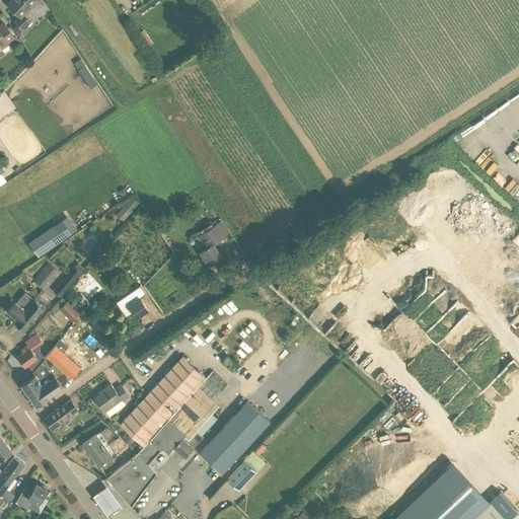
[(38,0),(11,0),(8,4),(20,15),(15,21),(18,24),(23,29),(31,21),(24,14),(31,7),(38,0)]
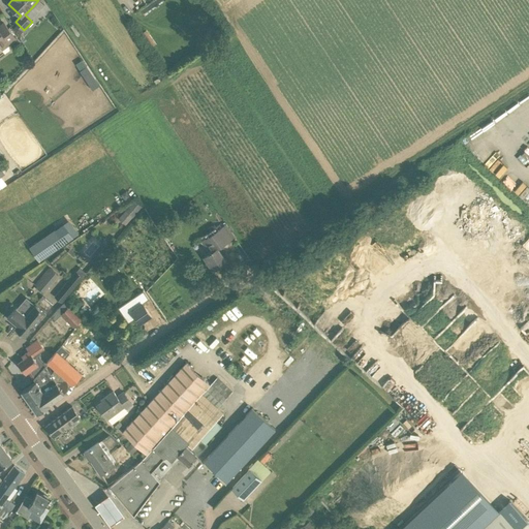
[(0,45),(6,41),(9,44),(16,38),(4,23),(0,26),(0,45)]
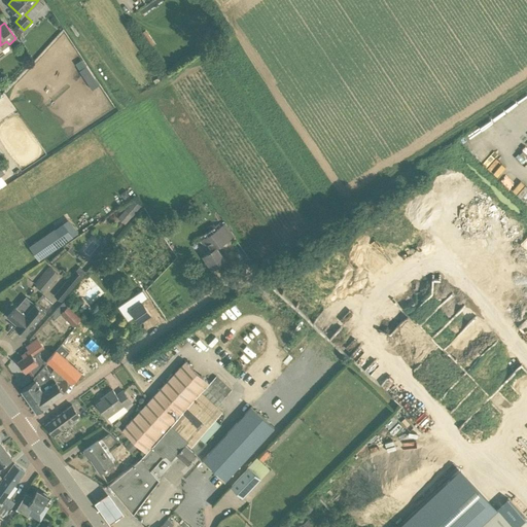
[(24,30),(19,25),(14,30),(20,35),(24,30)]
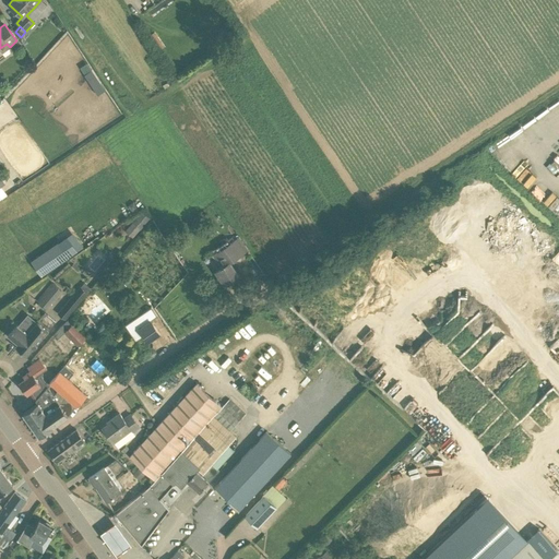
[(155,32),(147,37),(158,51),(166,46),(155,32)]
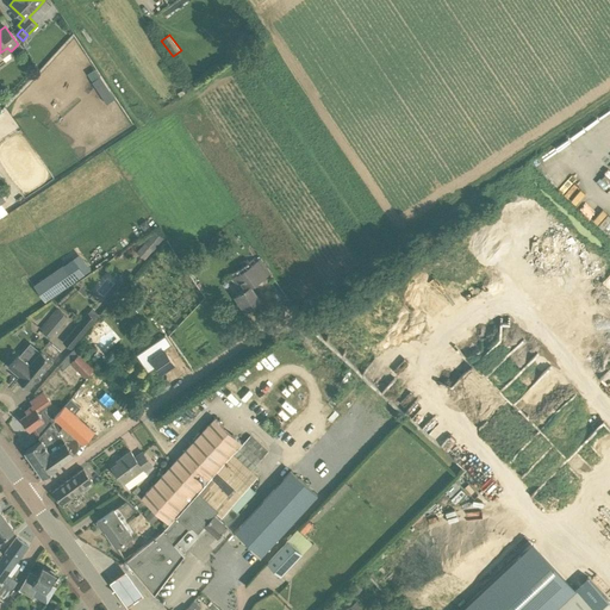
[(107,103),(116,98),(101,75),(93,80),(107,103)]
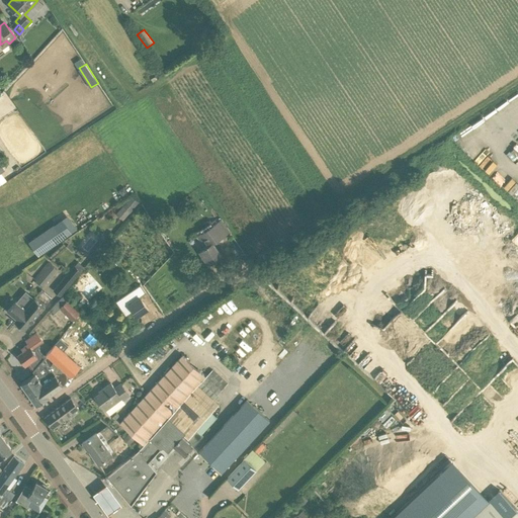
[(118,190),(122,195),(127,192),(123,187),(118,190)]
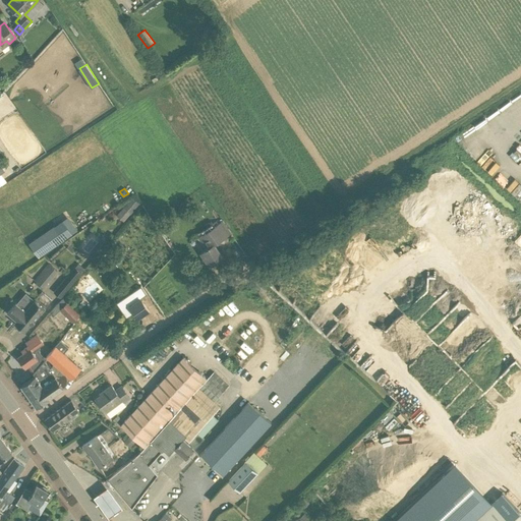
[(130,200),(127,206),(133,211),(137,206),(130,200)]
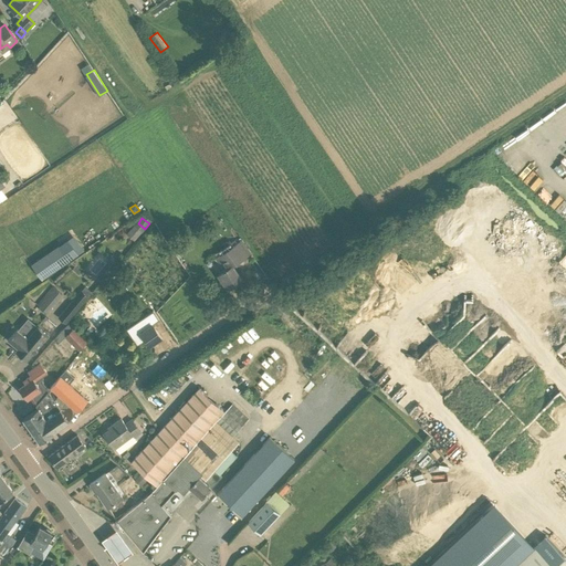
[(194,231),(186,234),(190,241),(197,237),(194,231)]
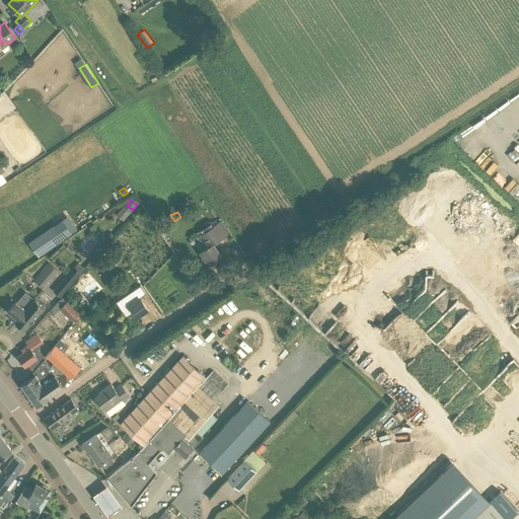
[(69,215),(29,241),(39,255),(79,229),(69,215)]
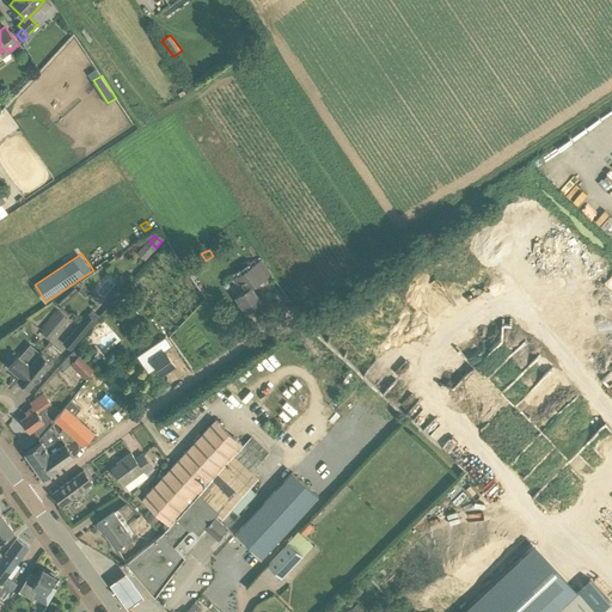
[(269,275),(259,262),(252,265),(249,259),(243,264),(246,270),(233,279),(243,293),(236,297),(246,312),(262,303),(251,287),(269,275)]
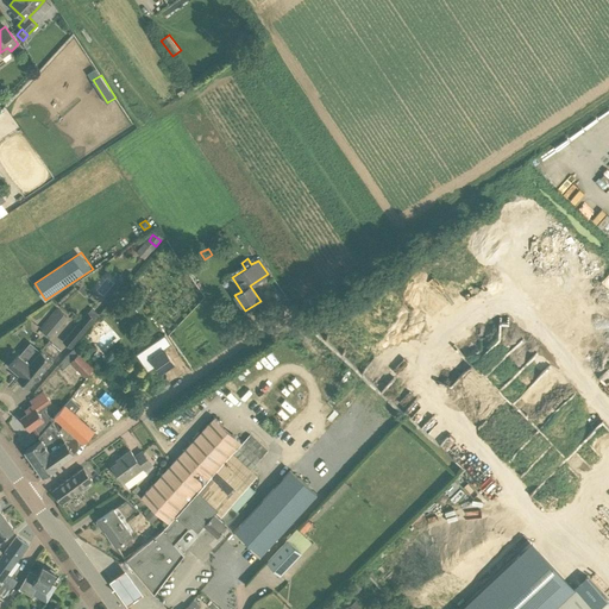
[(79,290),(86,296),(88,293),(81,287),(79,290)]
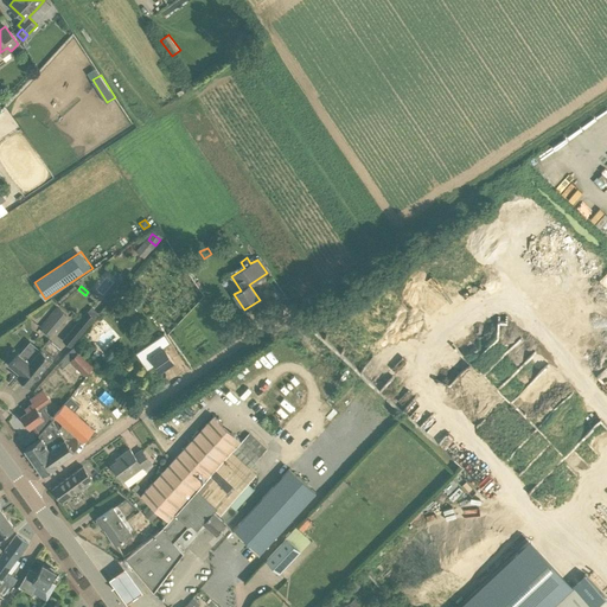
[(65,315),(58,310),(43,328),(50,334),(65,315)]
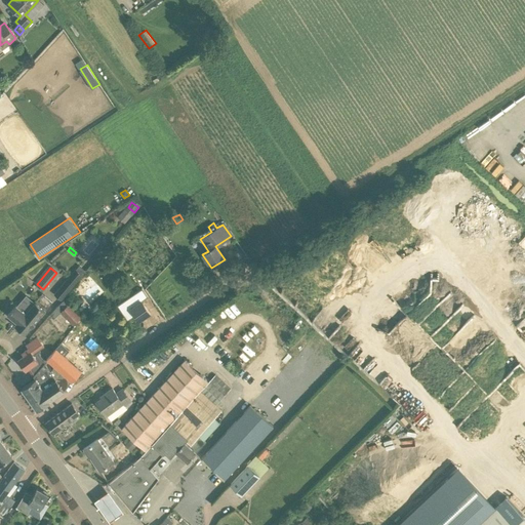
[(82,275),(76,269),(54,294),(62,299),(82,275)]
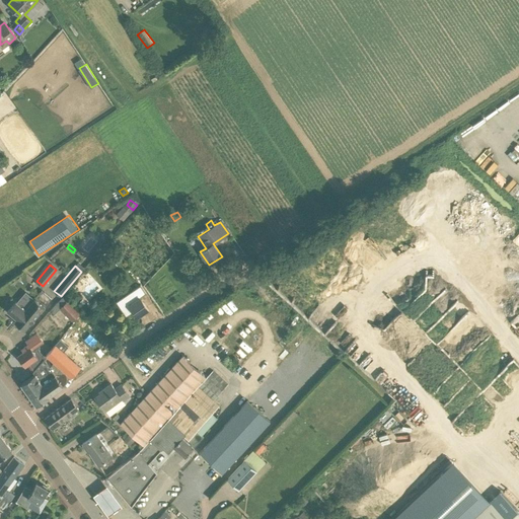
[(50,302),(40,293),(25,309),(17,303),(16,304),(14,303),(7,313),(16,321),(15,322),(25,330),(50,302)]
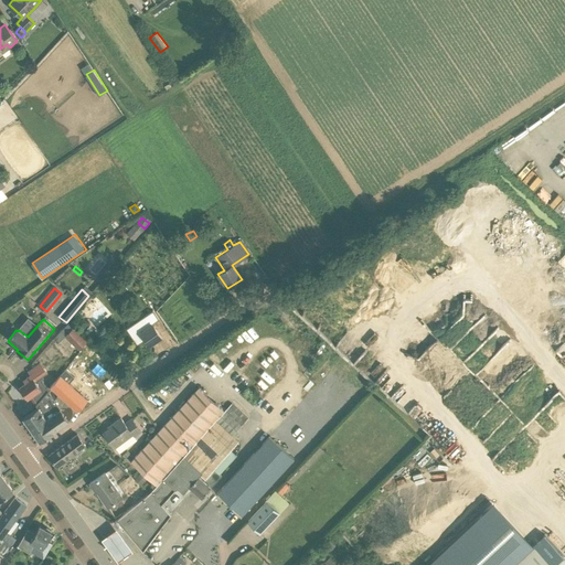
[(152,324),(147,328),(142,321),(129,330),(134,337),(141,332),(150,344),(161,337),(152,324)]
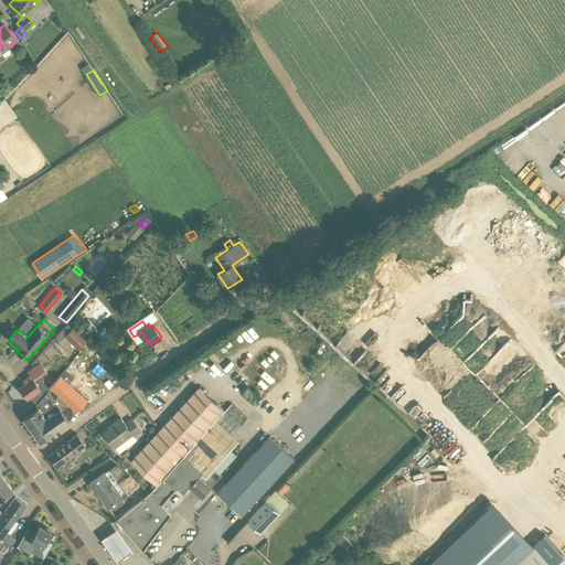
[(70,323),(55,337),(60,341),(73,327),(70,323)]
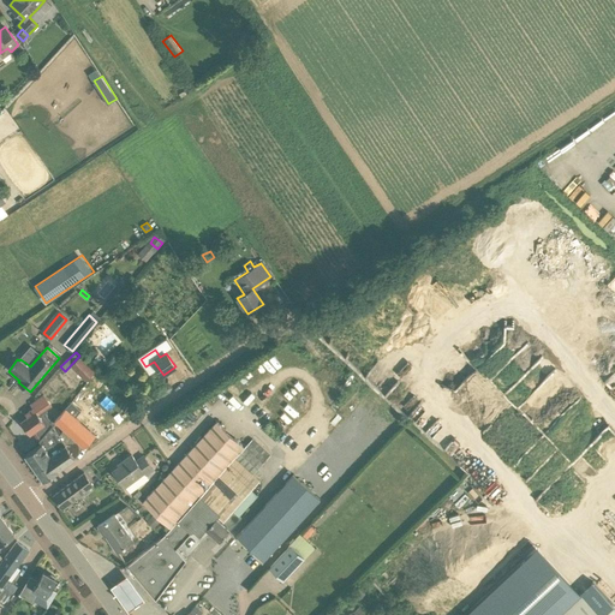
[(71,366),(85,381),(95,371),(81,357),(71,366)]
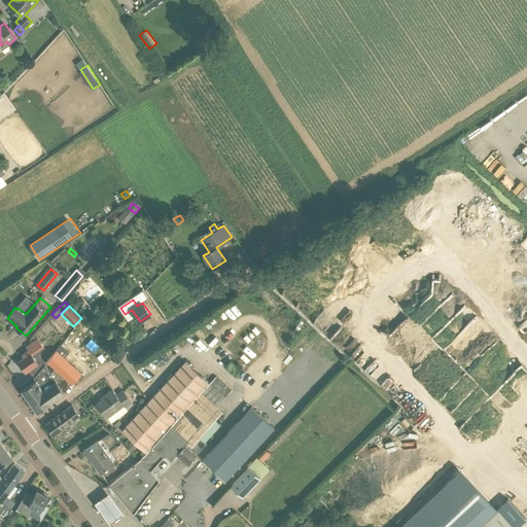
[(96,317),(102,313),(98,308),(93,313),(96,317)]
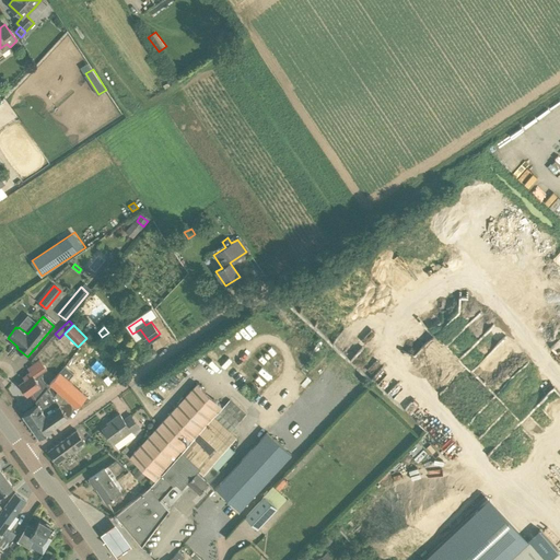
[(47,370),(39,360),(27,369),(31,372),(23,377),(25,380),(20,384),(27,395),(41,386),(35,377),(47,370)]
